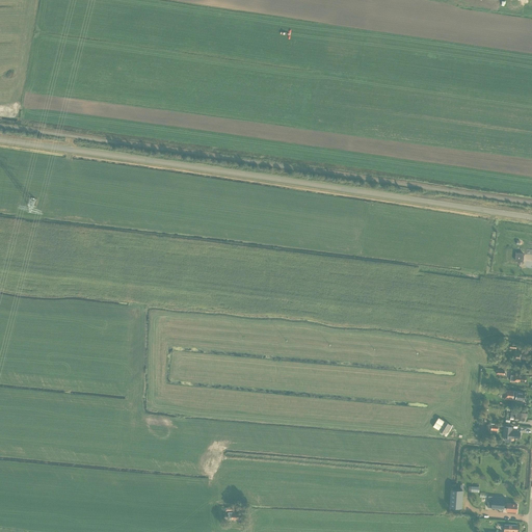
[(528,360),(529,354),(522,353),(523,350),(514,349),(513,361),(522,362),(522,358),(528,360)]
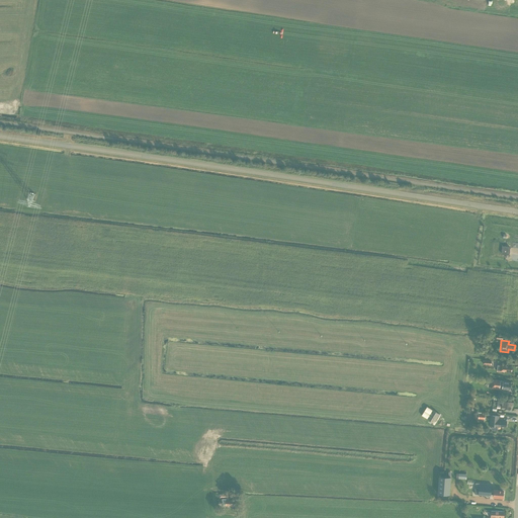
[(491,389),(500,390),(500,386),(502,386),(502,387),(510,390),(510,389),(511,387),(511,385),(511,381),(503,380),(492,379),(491,389)]
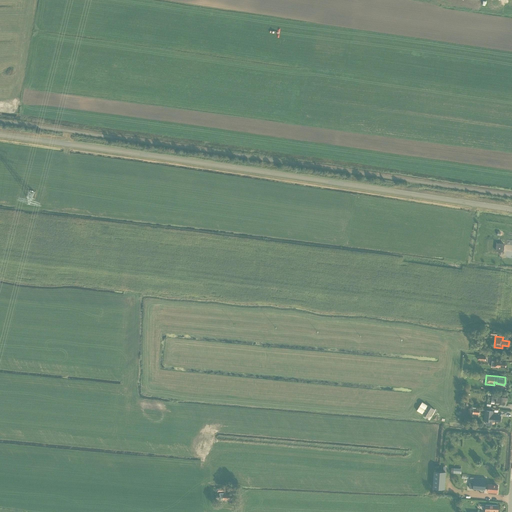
[(497,395),(497,397),(492,396),(491,401),(496,401),(496,404),(499,404),(499,405),(505,406),(506,401),(506,402),(507,396),(497,395)]
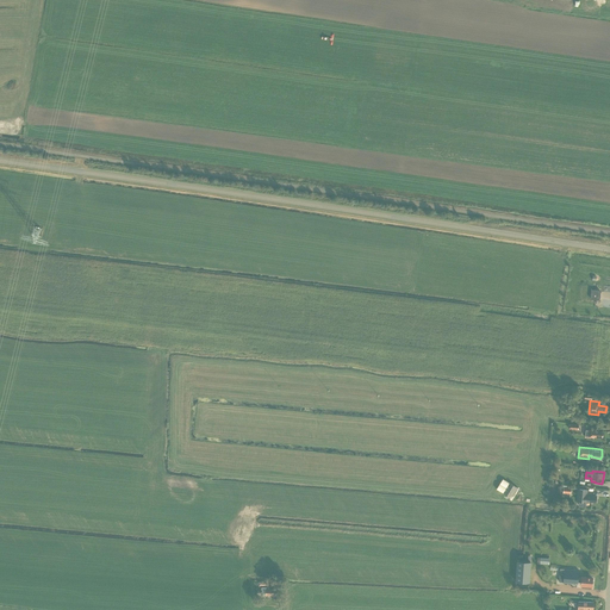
[(497,489),(503,493),(509,497),(509,496),(511,497),(517,487),(503,479),(497,489)]
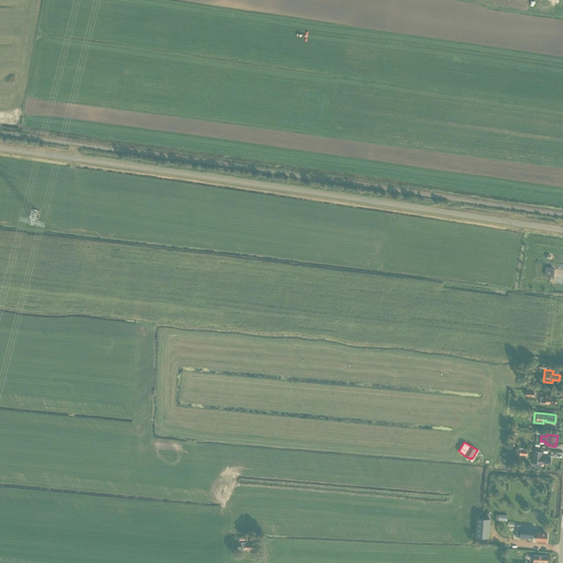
[(540,467),(541,463),(550,463),(551,457),(541,457),(542,452),(533,451),(532,462),(534,462),(534,467),(540,467)]
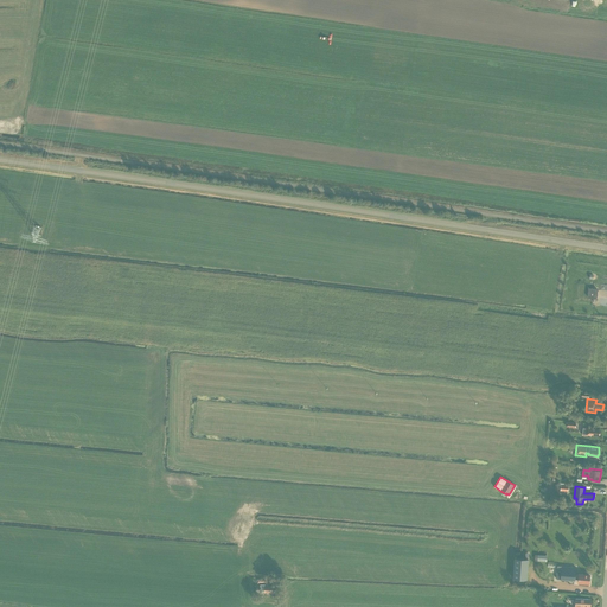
[(513,579),(526,580),(528,560),(515,558),(513,579)]
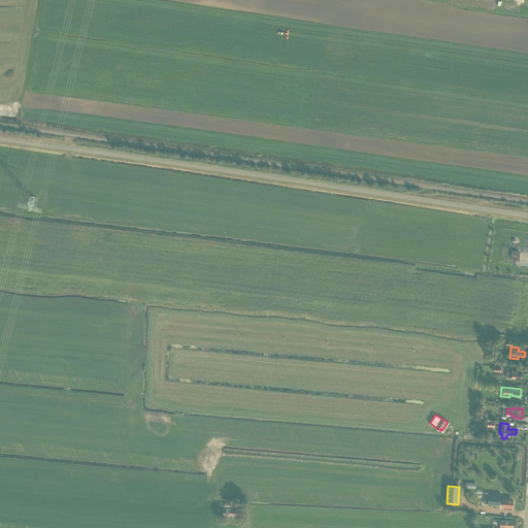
[(488,504),(500,505),(501,493),(488,493),(485,492),(484,503),(488,503),(488,504)]
